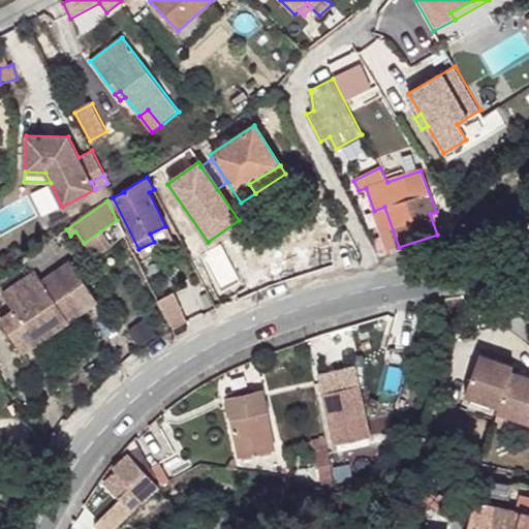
[(374,211),(387,250),(399,247),(384,207),(374,211)]
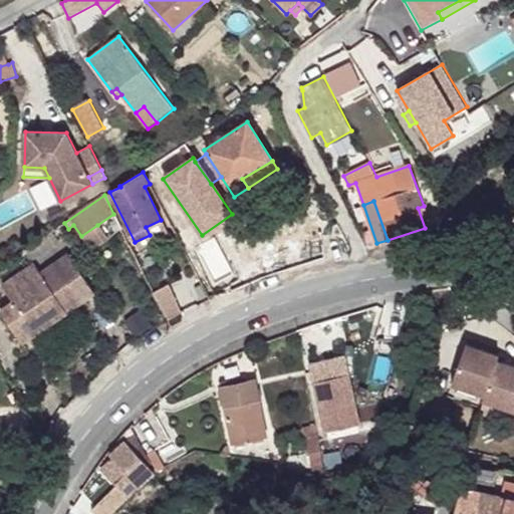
[(135,242),(139,251),(169,236),(161,220),(146,227),(150,235),(135,242)]
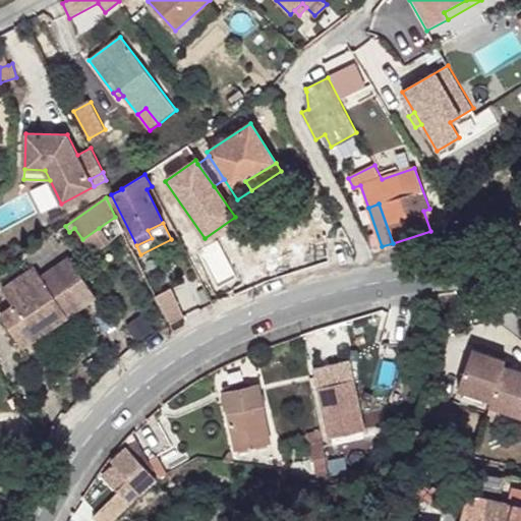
[(99,228),(82,239),(91,252),(108,241),(99,228)]
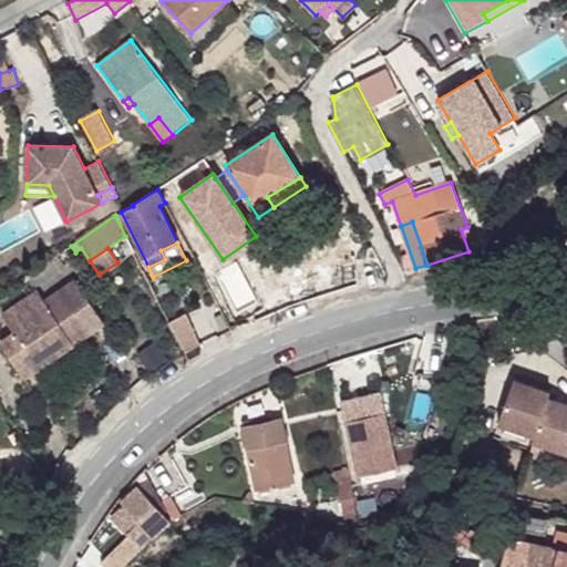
[(45,272),(50,278),(65,267),(58,257),(42,268),(45,272)]
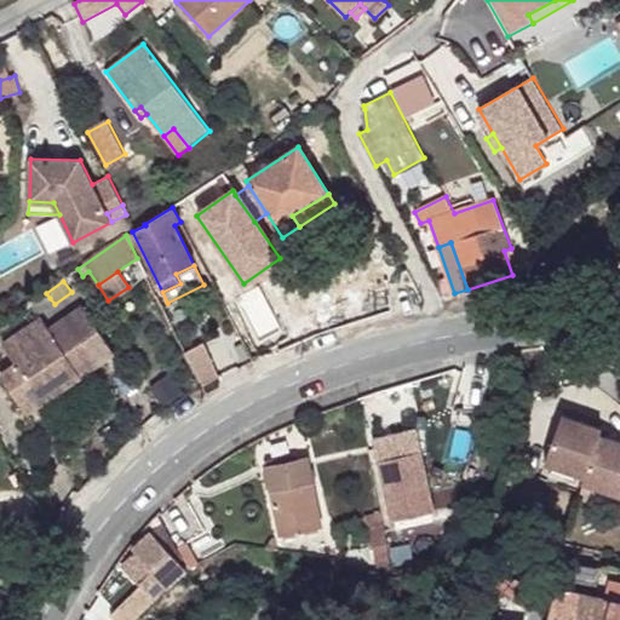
[(30,303),(34,309),(50,298),(46,293),(30,303)]
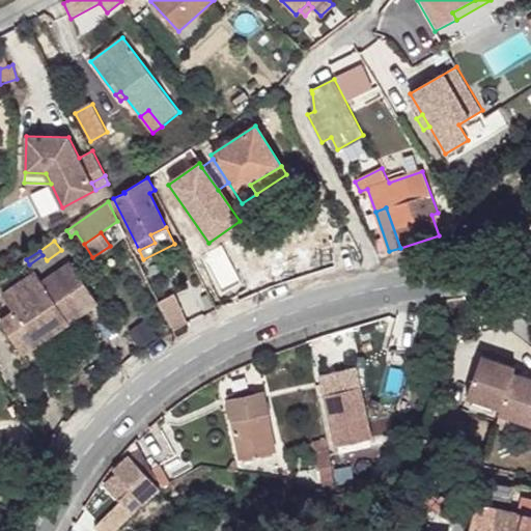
[(0,320),(0,322),(22,355),(38,342),(31,332),(61,311),(68,322),(98,302),(71,263),(42,282),(35,273),(2,296),(14,312),(0,320)]
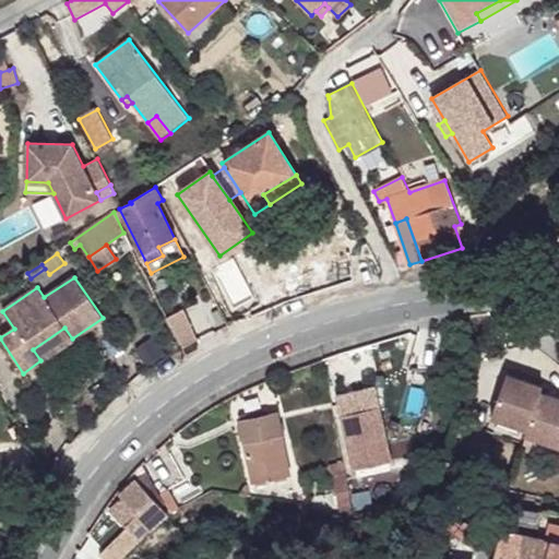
[(166,318),(181,349),(198,341),(183,309),(166,318)]
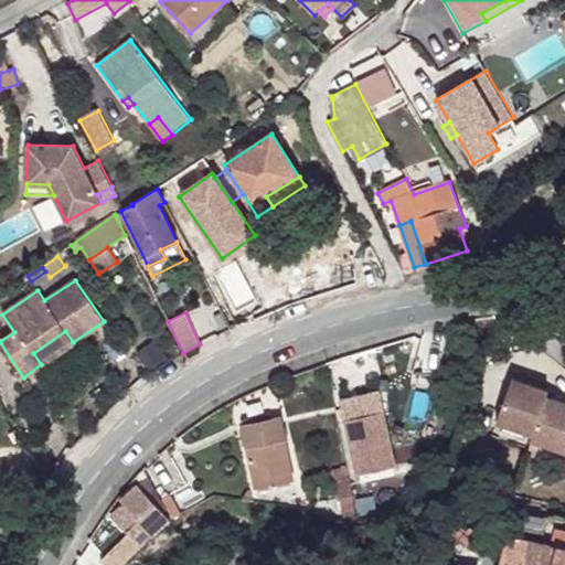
[(65,331),(33,353),(41,364),(73,342),(65,331)]
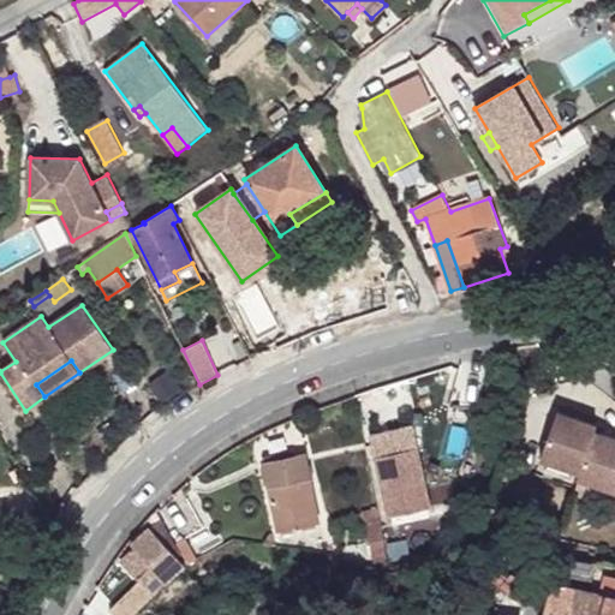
[(181,388),(169,371),(150,384),(161,402),(181,388)]
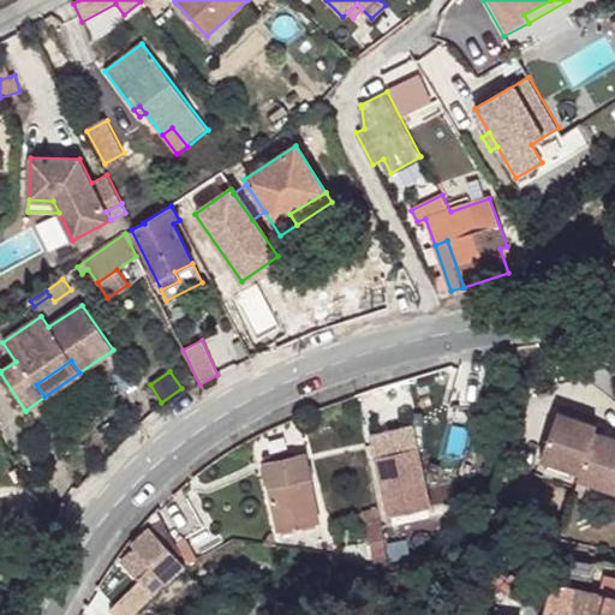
[(557,411),(541,459),(579,472),(593,433),(596,425),(557,411)]
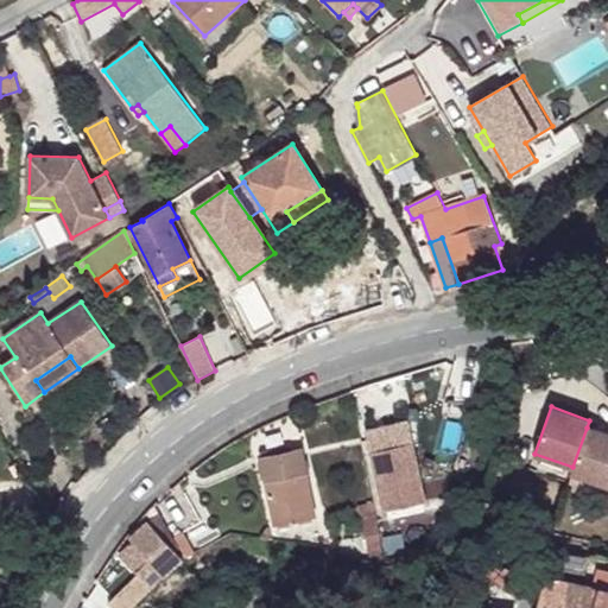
[(572,467),(570,474),(607,487),(607,434),(587,428),(572,467)]
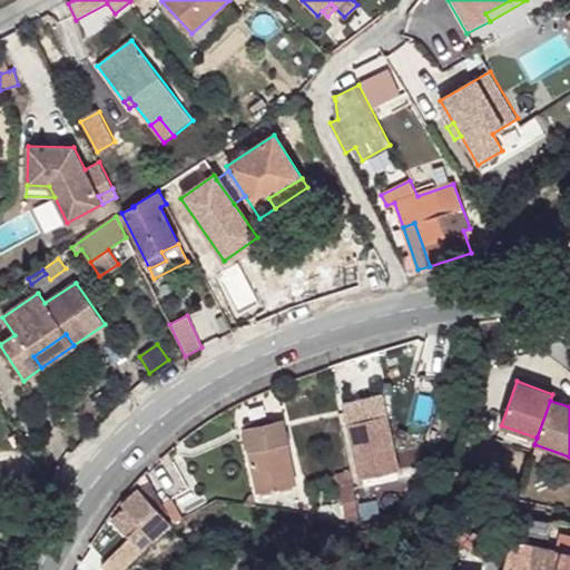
[(349,424),(351,438),(389,429),(386,416),(349,424)]
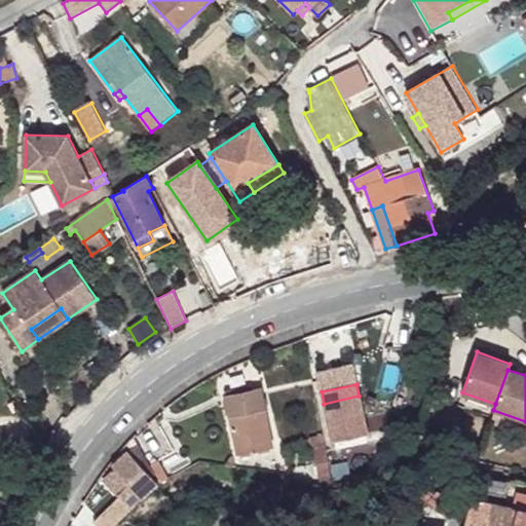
[(225,390),(226,396),(253,389),(252,385),(225,390)]
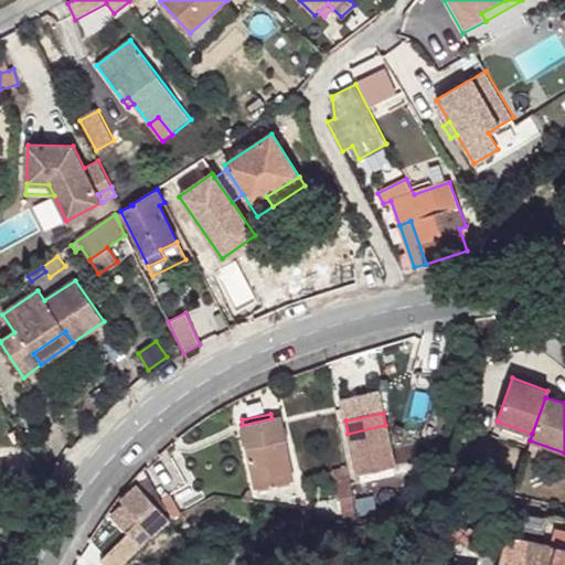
[(243,425),(255,488),(292,480),(280,417),(272,418),(243,425)]
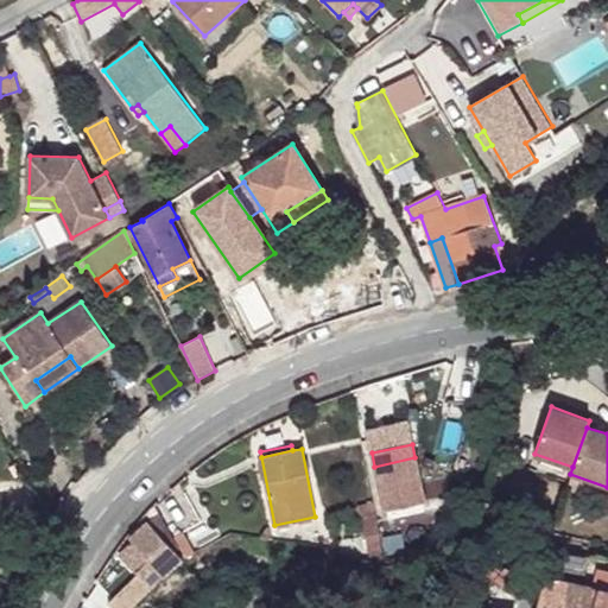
[(374,467),(384,512),(425,504),(415,457),(374,467)]
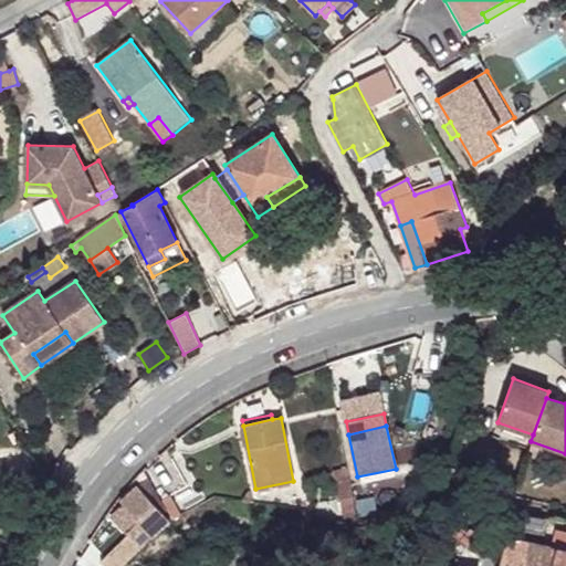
[(336,480),(343,516),(356,517),(349,477),(336,480)]
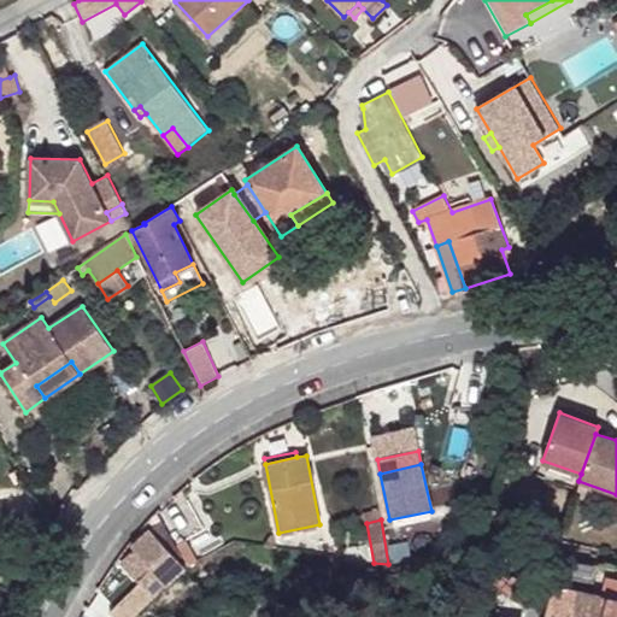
[(111,613),(115,616),(134,616),(186,566),(177,558),(181,556),(162,522),(150,529),(131,546),(135,548),(121,562),(140,582),(111,613)]
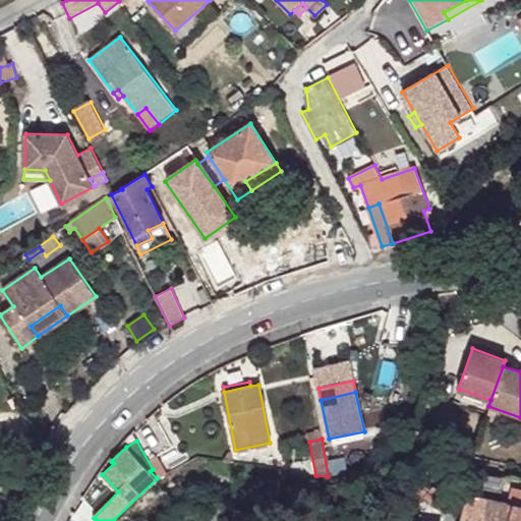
[(326,451),(329,466),(347,463),(344,448),(326,451)]
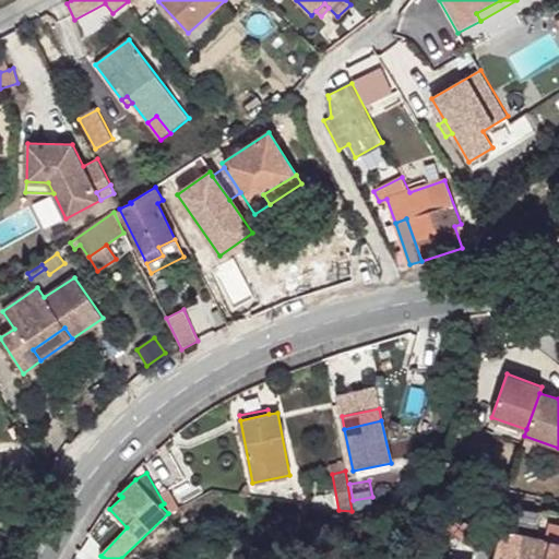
[(159,494),(170,513),(179,509),(168,489),(159,494)]
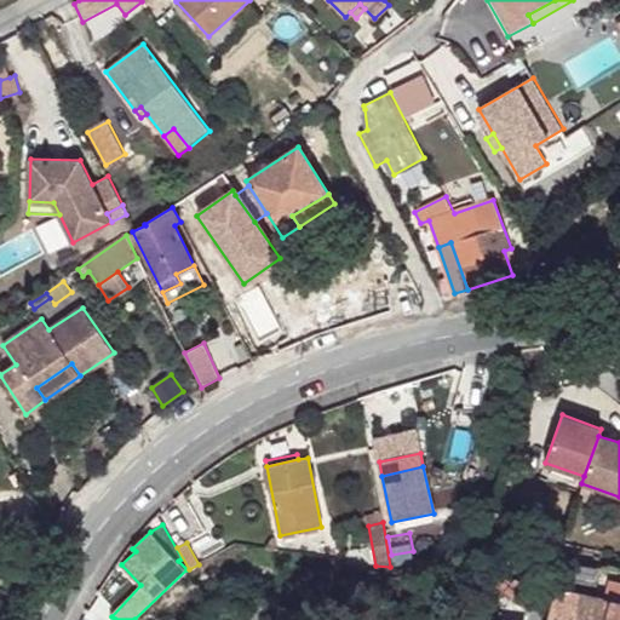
[(524,557),(524,567),(540,572),(546,575),(555,561),(540,558),(524,557)]
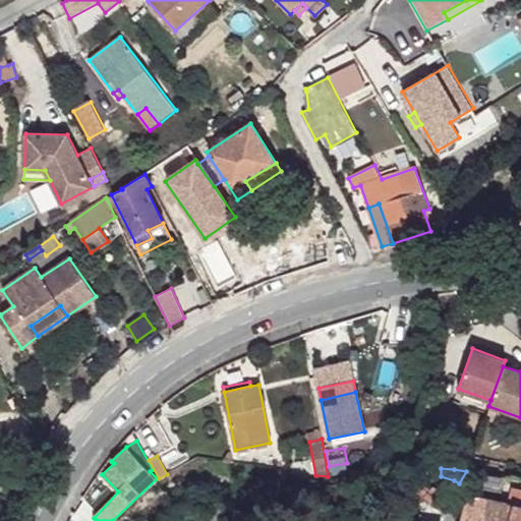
[(450,498),(433,484),(429,487),(422,481),(416,489),(443,512),(450,498)]
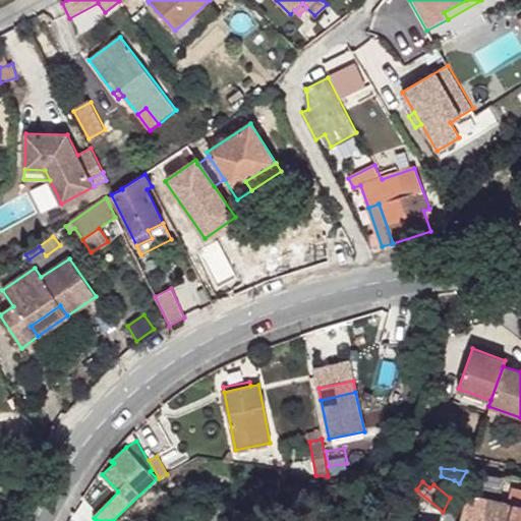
[(520,520),(520,488),(514,487),(510,503),(503,501),(497,520),(520,520)]
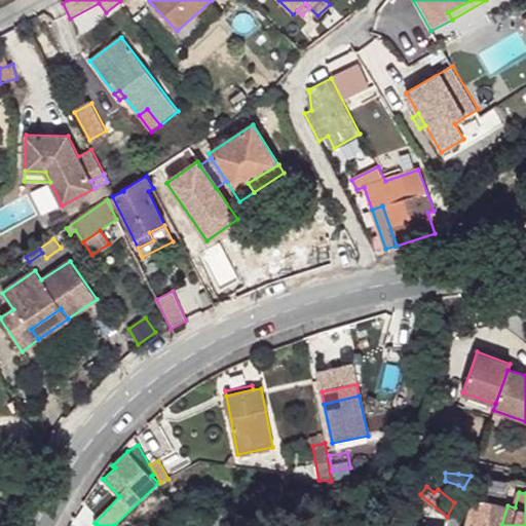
[(483,525),(490,501),(472,497),(463,525),(483,525)]
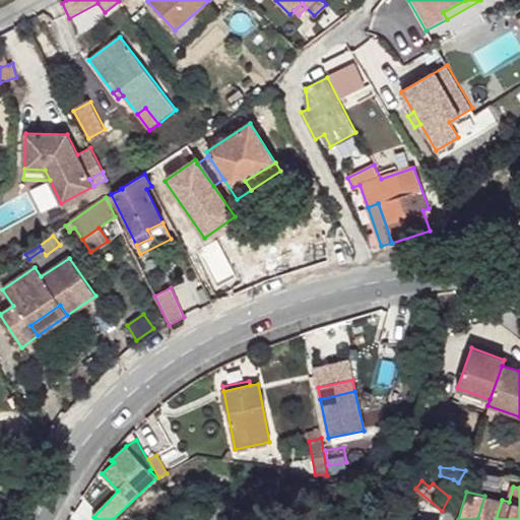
[(477,519),(496,519),(502,500),(484,496),(477,519)]
